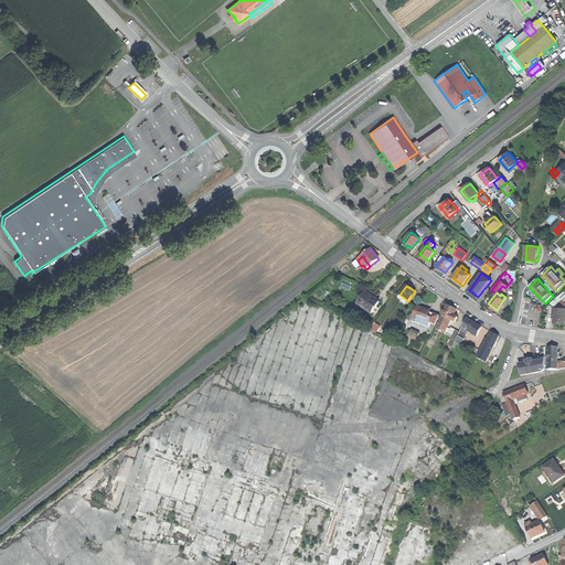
[(364,295),(358,305),(371,313),(380,302),(374,299),(373,300),(364,295)]
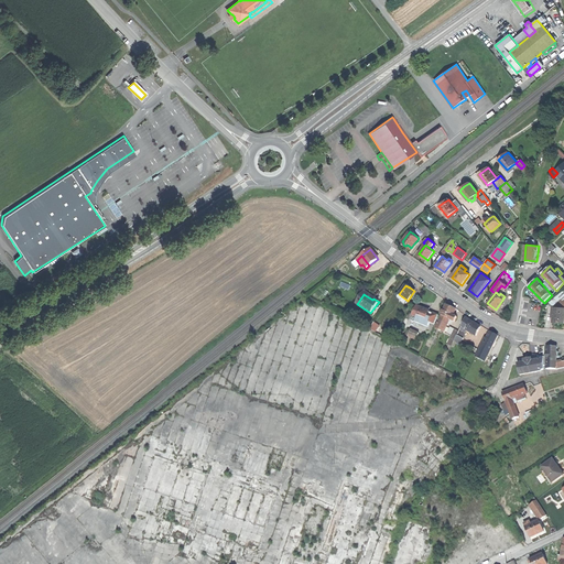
[(551,306),(551,308),(563,308),(563,294),(563,295),(561,297),(557,295),(550,303),(551,306)]
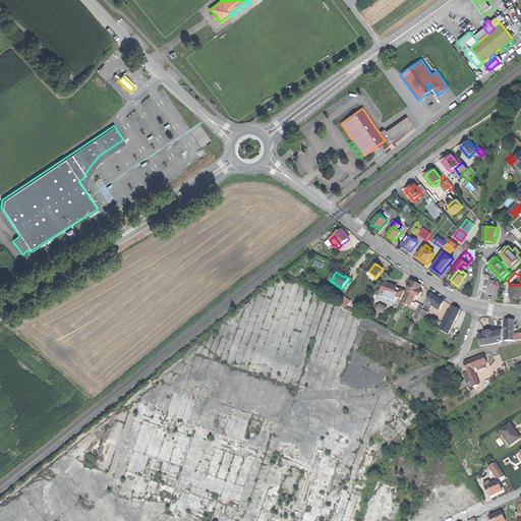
[(414,294),(420,297),(422,293),(418,291),(420,286),(416,284),(412,282),(408,291),(414,294)]
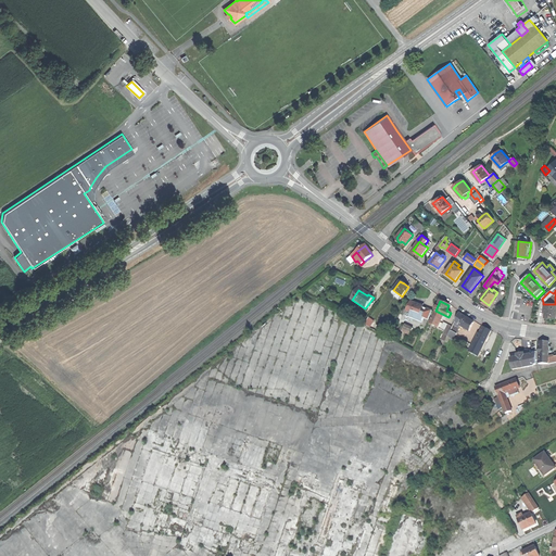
[(411,318),(415,320),(417,316),(418,316),(422,307),(422,306),(411,302),(405,316),(411,318)]
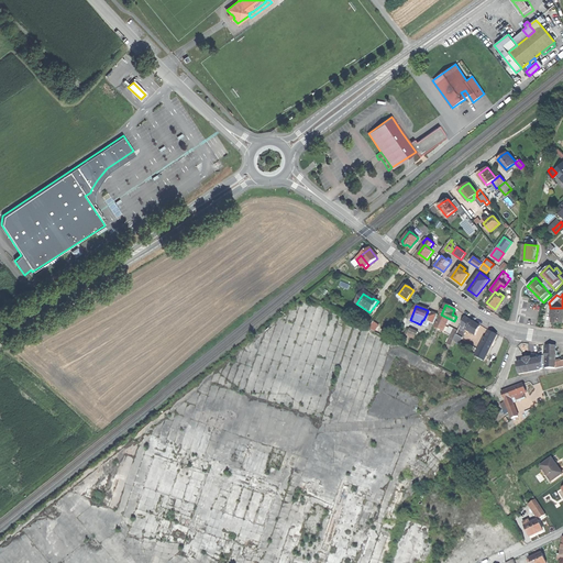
[(562,308),(550,308),(550,317),(552,317),(552,322),(556,322),(562,322),(562,308)]
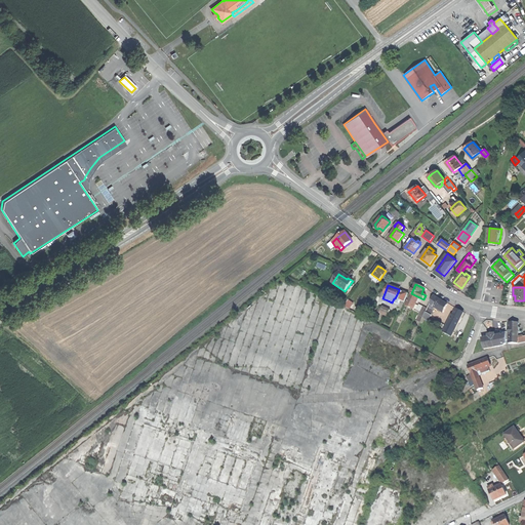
[(403,291),(399,290),(395,298),(394,298),(392,303),(398,305),(399,300),(404,301),(407,293),(403,291)]
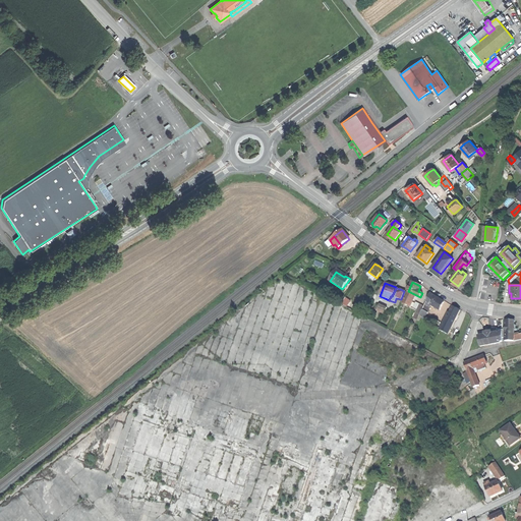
[(409,306),(414,294),(408,291),(403,303),(409,306)]
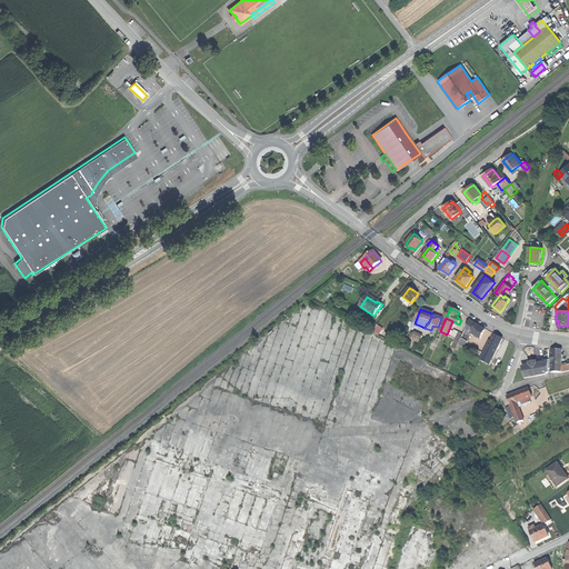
[(469,332),(475,325),(469,321),(465,330),(469,332)]
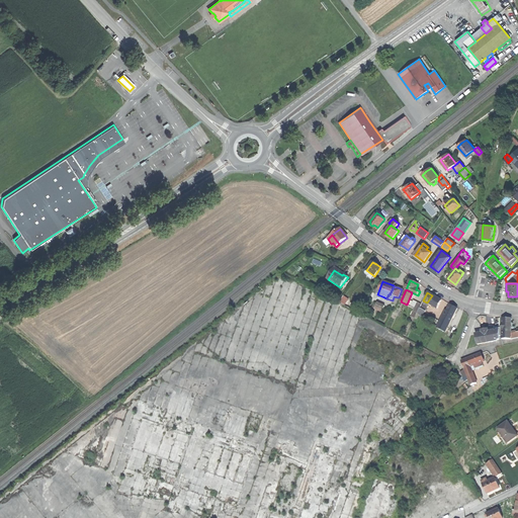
[(432,295),(427,303),(437,308),(441,300),(436,297),(432,295)]
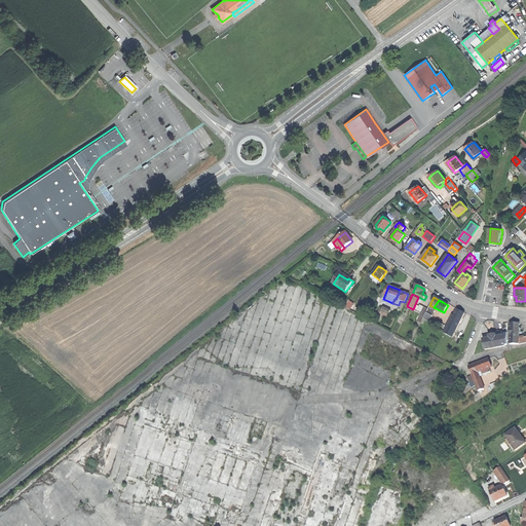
[(390,311),(382,307),(379,314),(387,317),(390,311)]
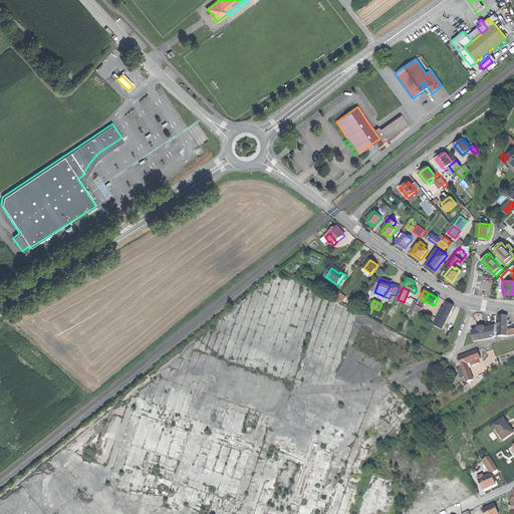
[(441,308),(437,316),(446,320),(453,306),(449,304),(446,303),(444,309),(441,308)]
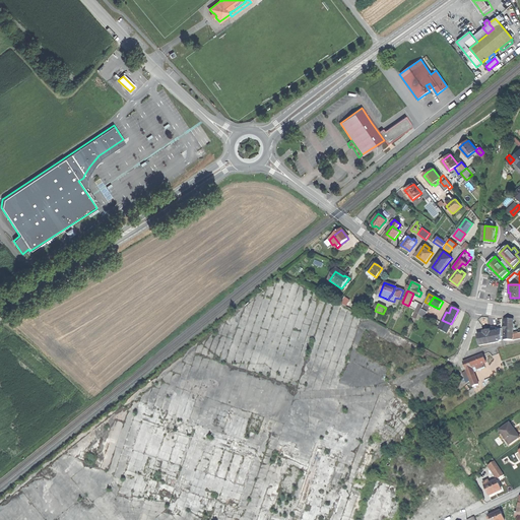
[(438,329),(447,333),(451,324),(442,320),(438,329)]
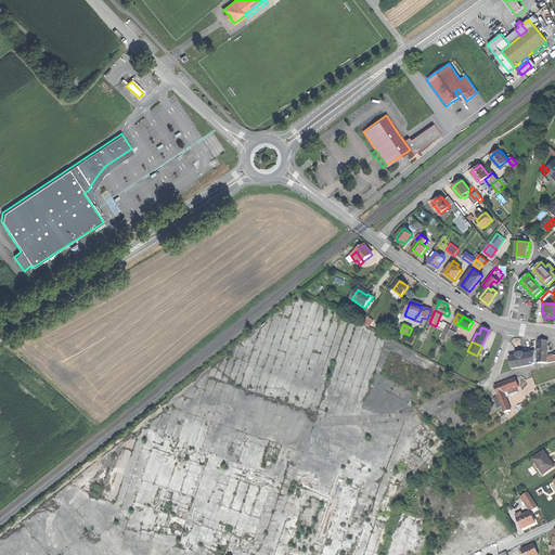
[(538,351),(538,357),(547,357),(547,356),(547,341),(543,341),(539,341),(538,351)]
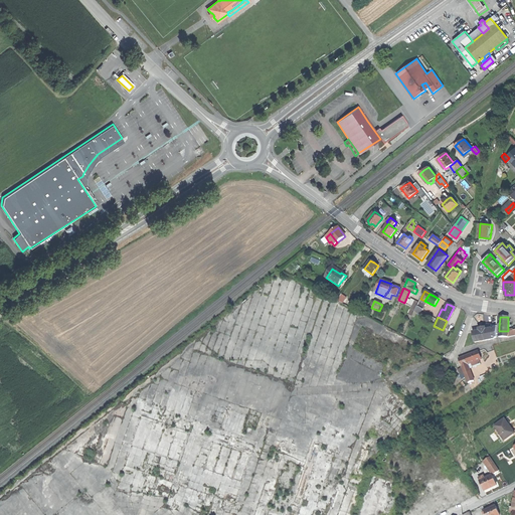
[(497,337),(497,333),(497,326),(492,326),(492,329),(486,330),(483,330),(485,340),(494,339),(494,337),(497,337)]
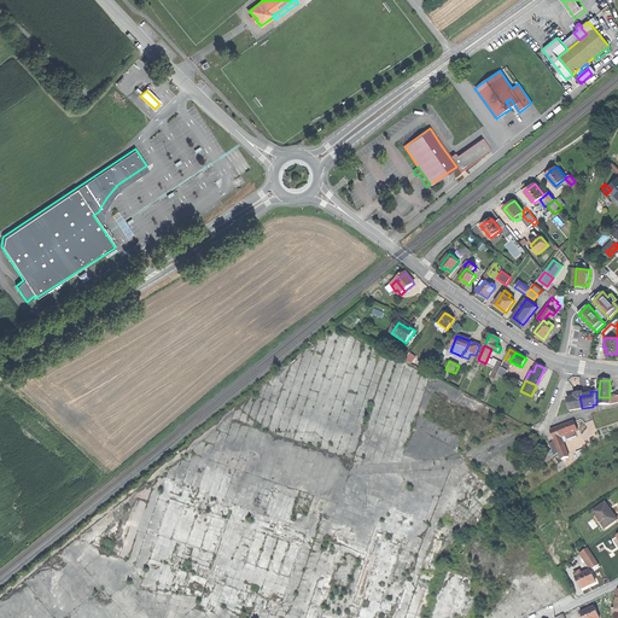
[(570,410),(582,408),(579,396),(576,397),(572,398),(567,398),(570,410)]
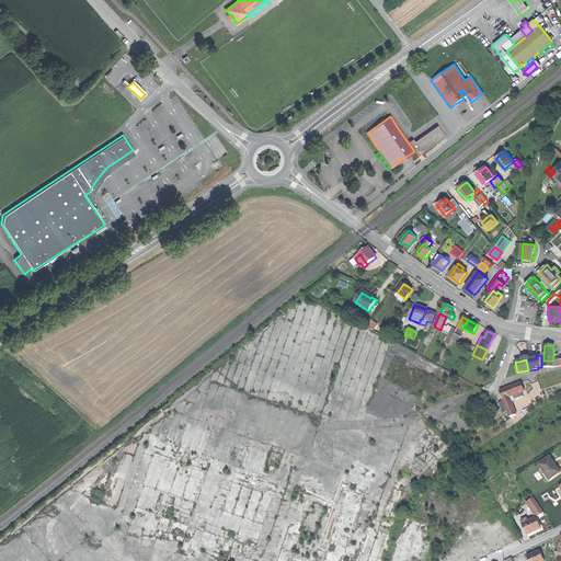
[(511,387),(500,391),(503,399),(510,397),(513,396),(515,399),(523,396),(522,392),(524,391),(521,382),(511,387)]
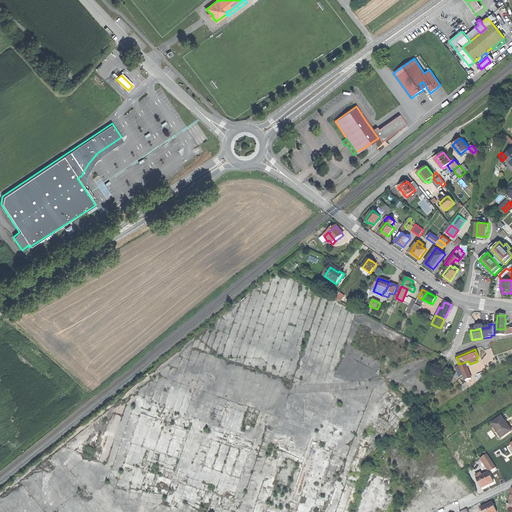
[(470,374),(465,362),(459,364),(460,366),(463,375),(464,376),(470,374)]
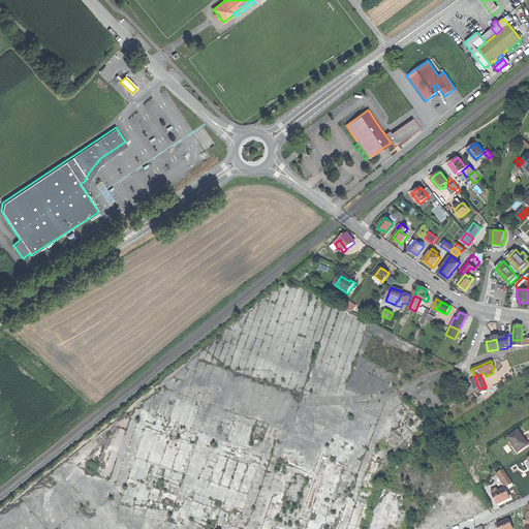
[(474,390),(478,387),(475,378),(470,380),(474,390)]
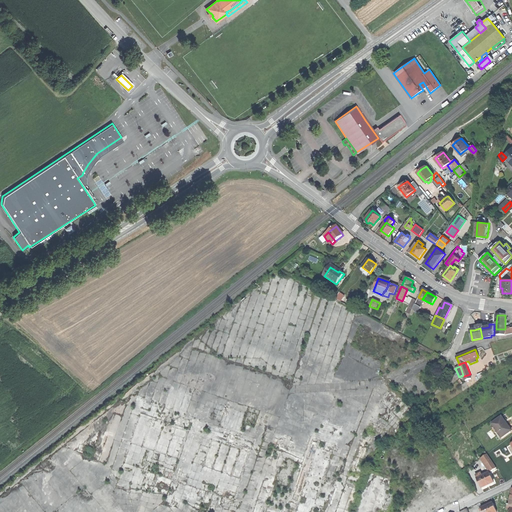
[(492,423),(501,438),(510,432),(504,422),(505,421),(502,416),(492,423)]
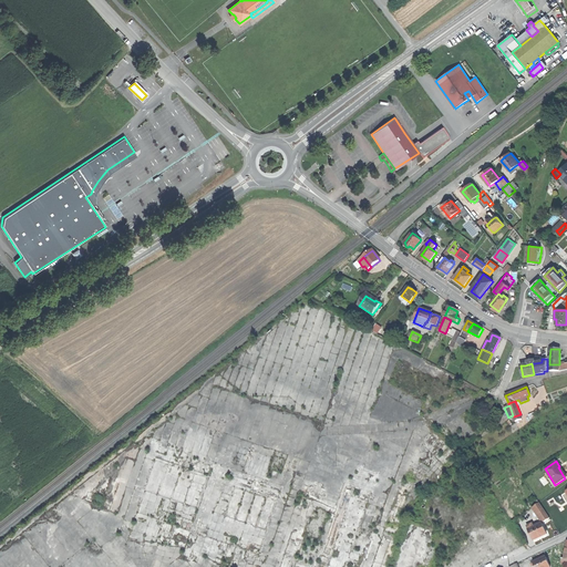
[(535,508),(545,524),(550,519),(540,505),(538,506),(535,508)]
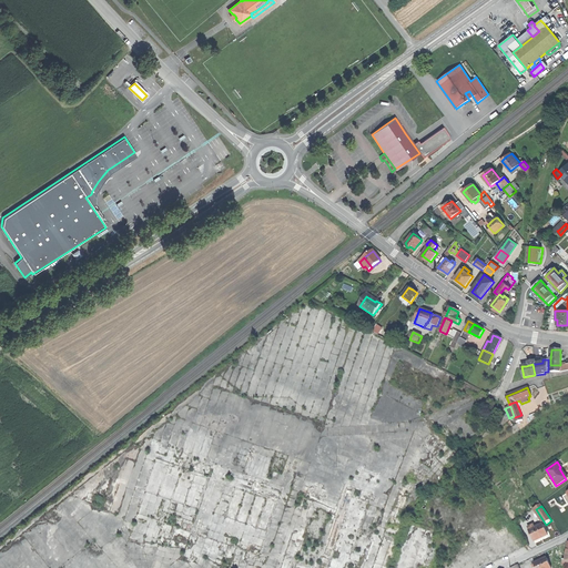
[(528,528),(535,544),(543,540),(549,537),(544,526),(536,529),(534,526),(528,528)]
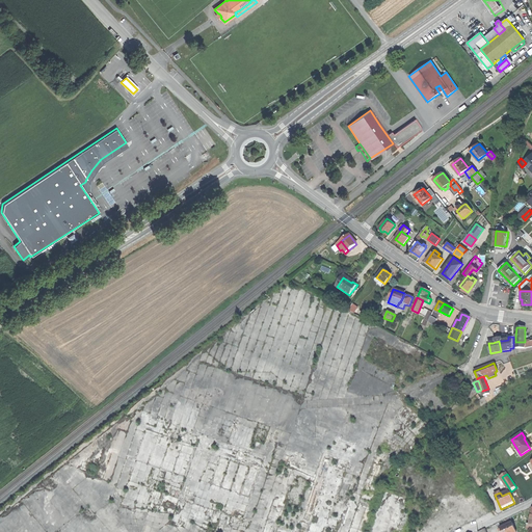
[(502,531),(515,531),(512,523),(506,525),(501,528),(502,531)]
